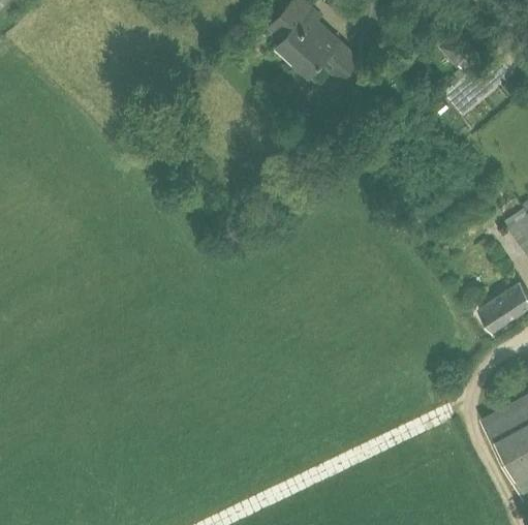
[(284,38),(277,47),(310,76),(320,65),(340,84),(360,62),(339,43),(337,45),(314,25),(319,20),(314,16),(312,18),(296,1),(296,0),(294,0),(272,26),(284,38)]
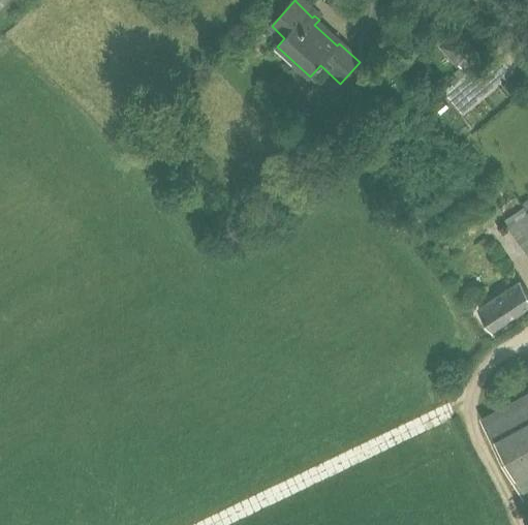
[(458,33),(440,47),(461,71),(456,74),(461,80),(483,60),(458,33)]
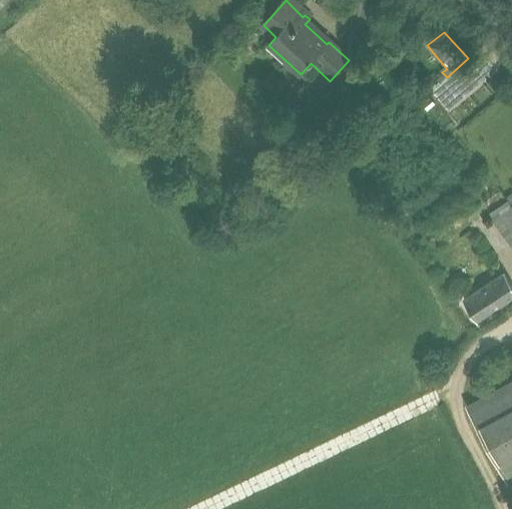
[(505,243),(511,238),(511,207),(510,209),(507,204),(488,216),(505,243)]
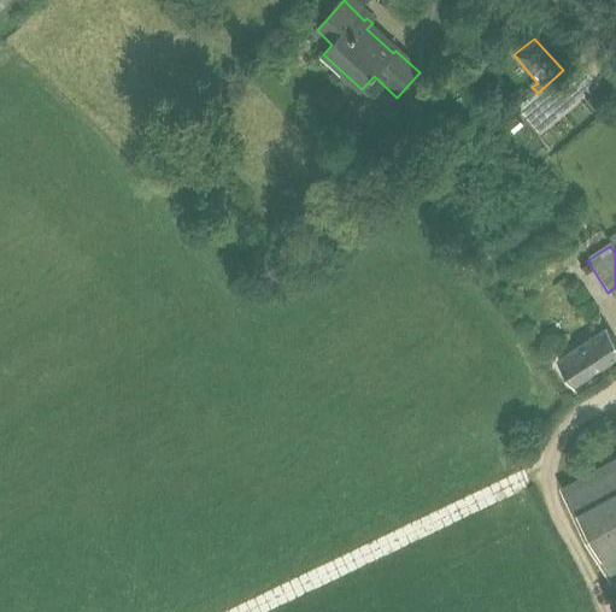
[(615,348),(605,333),(557,364),(574,390),(615,362),(615,348)]
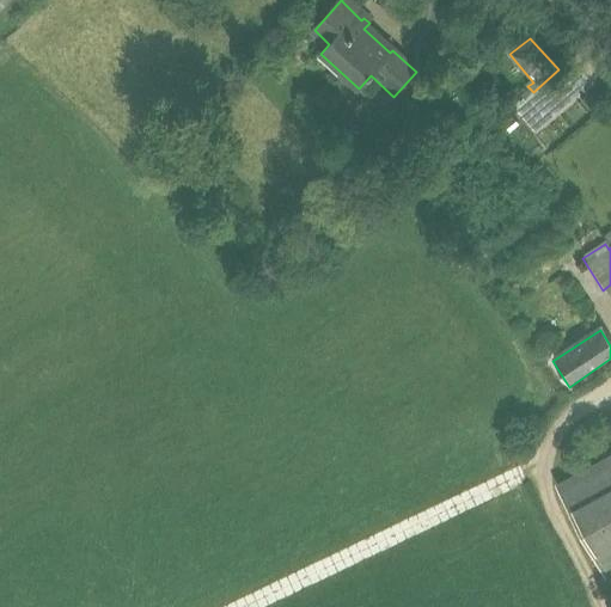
[(610,571),(610,460),(558,489),(604,575),(610,571)]
